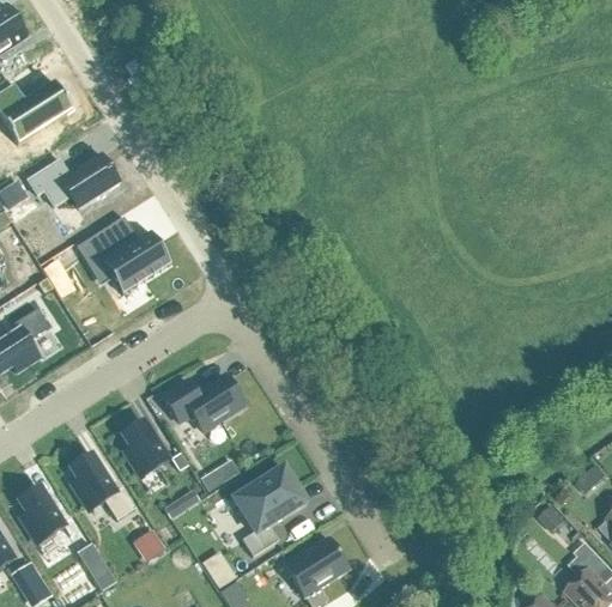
[(0,53),(26,36),(6,2),(0,6),(0,53)]
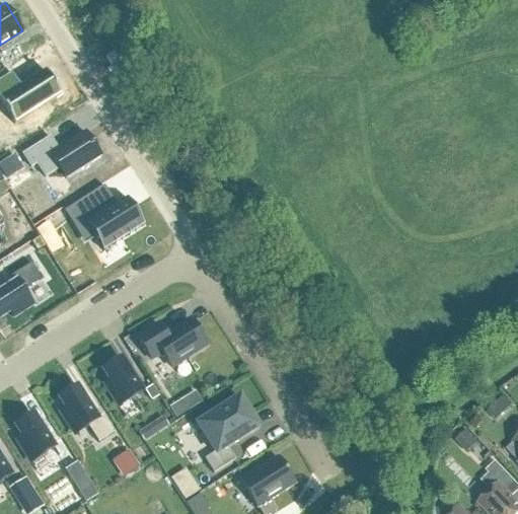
[(11,70),(0,77),(0,99),(14,122),(61,91),(46,67),(19,84),(11,70)]
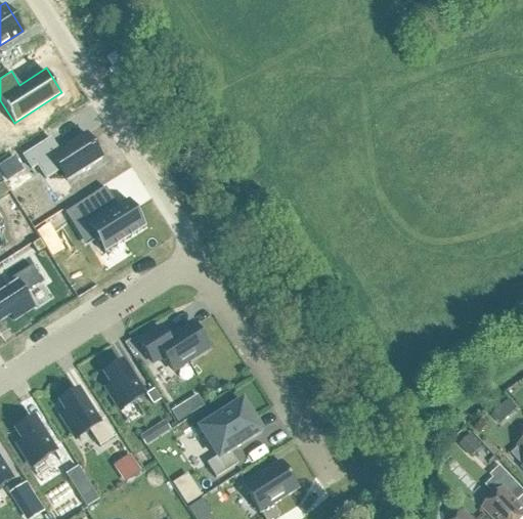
[(50,135),(23,154),(32,166),(37,163),(45,176),(59,167),(67,178),(102,156),(86,130),(58,147),(50,135)]
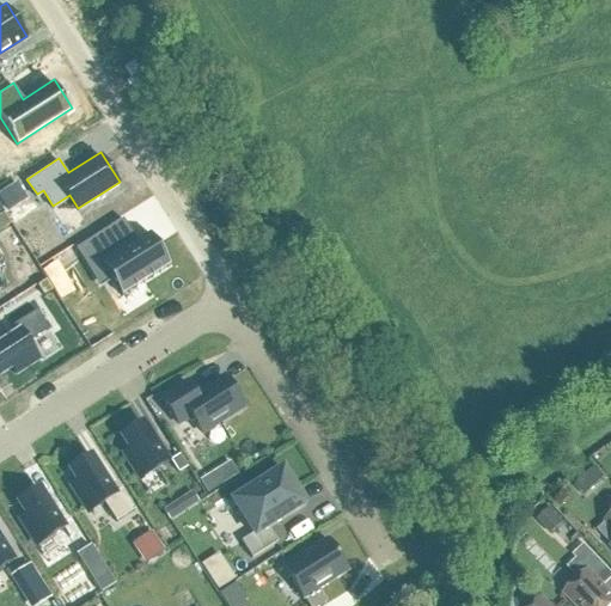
[(17,179),(0,189),(0,193),(8,206),(26,195),(17,179)]
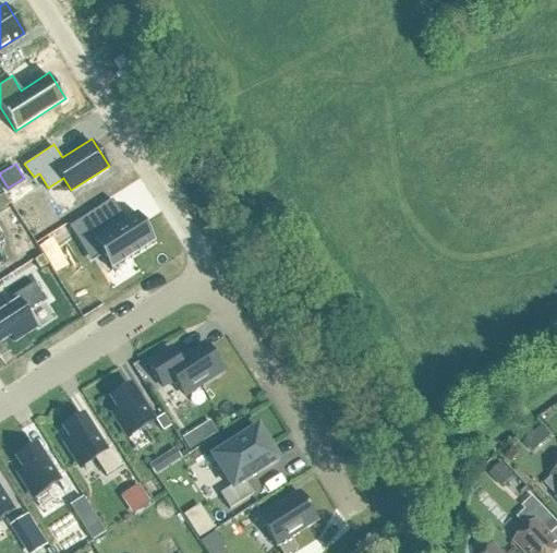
[(4,191),(0,193),(0,209),(12,203),(4,191)]
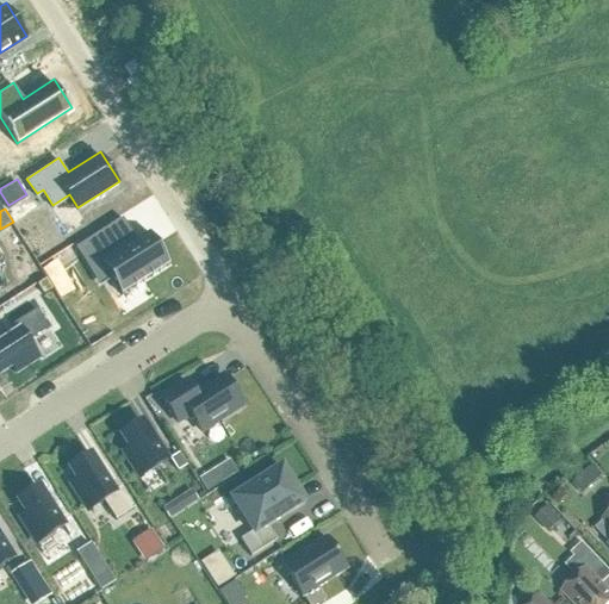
[(119,217),(87,237),(122,292),(169,261),(149,229),(134,240),(119,217)]
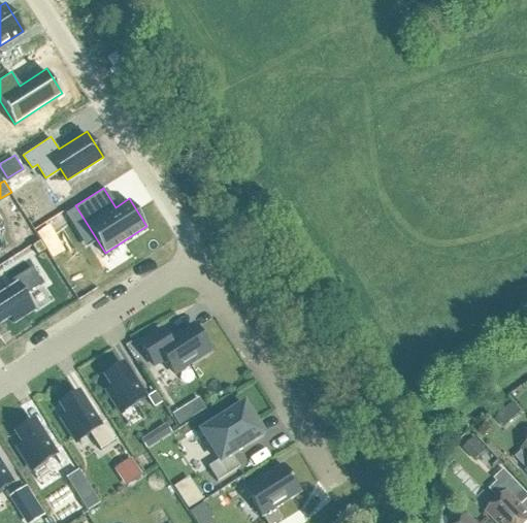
[(40,238),(32,242),(38,253),(46,248),(40,238)]
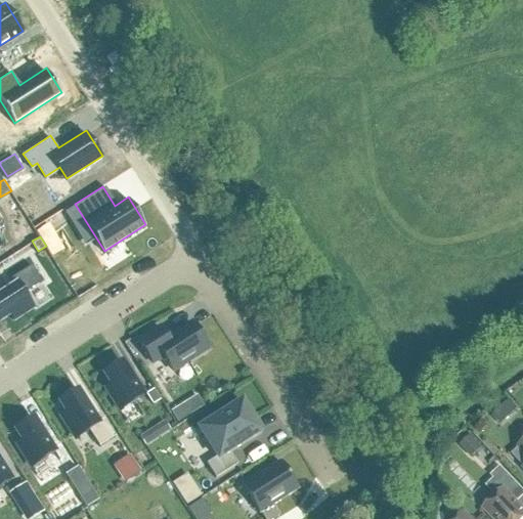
[(15,283),(0,293),(0,316),(9,311),(12,316),(34,303),(25,290),(42,278),(32,263),(11,276),(15,283)]
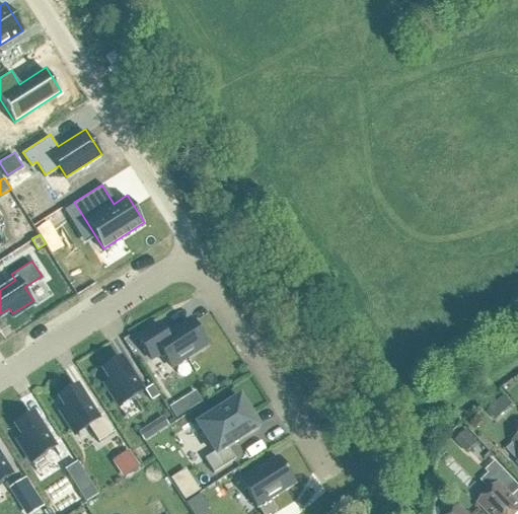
[(138,336),(151,356),(162,350),(171,364),(206,342),(191,318),(166,334),(159,321),(138,336)]
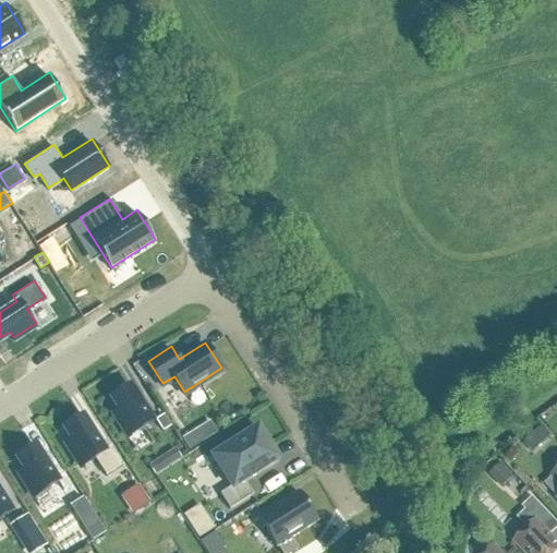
[(130,383),(111,394),(119,406),(112,409),(129,435),(154,419),(130,383)]
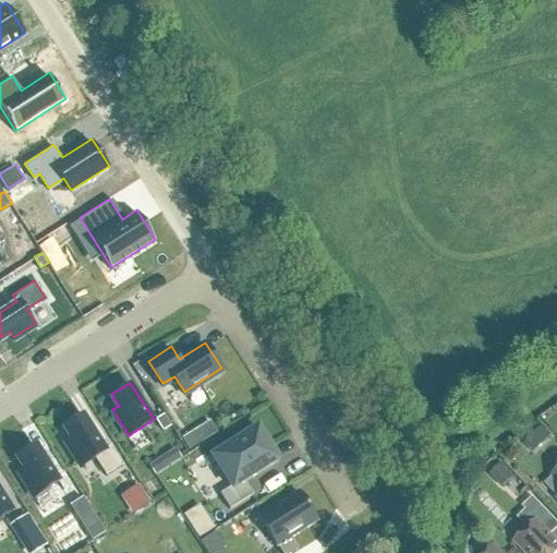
[(83,412),(64,424),(71,435),(65,440),(81,465),(95,456),(106,473),(123,463),(111,444),(105,447),(83,412)]
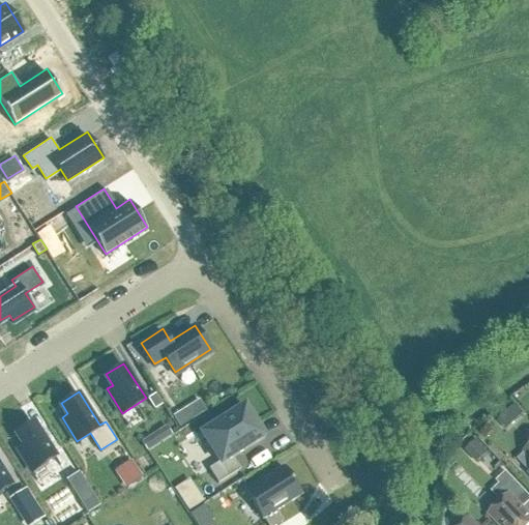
[(155,392),(147,397),(154,408),(162,403),(155,392)]
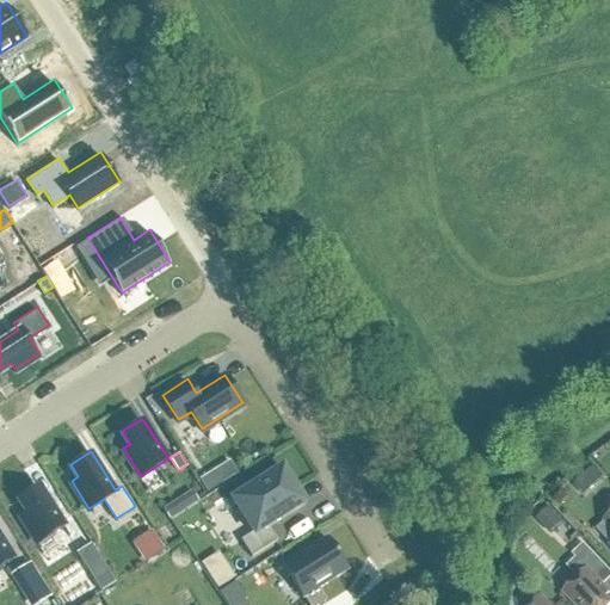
[(595,462),(575,481),(585,491),(604,471),(595,462)]
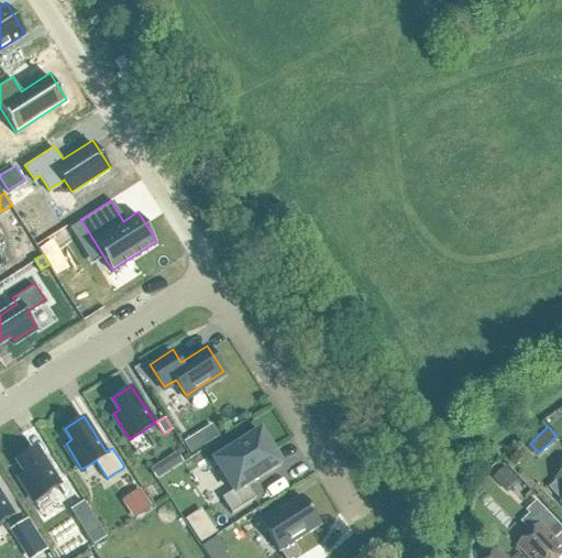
[(246,482),(281,461),(260,428),(215,458),(233,488),(222,495),(232,511),(255,496),(246,482)]
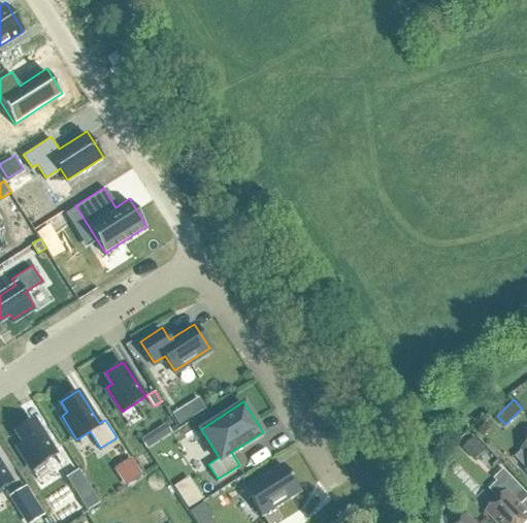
[(185,404),(172,412),(179,422),(191,415),(185,404)]
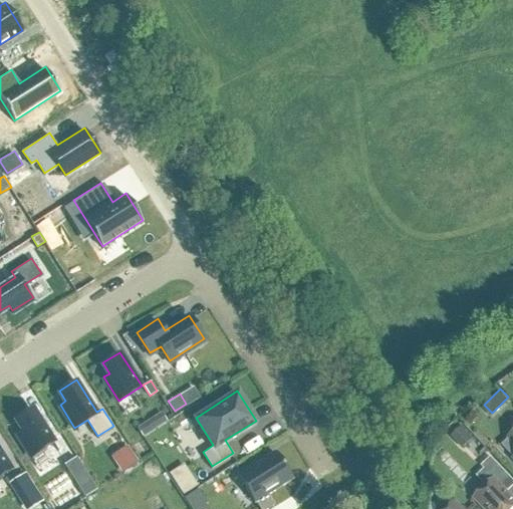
[(33,408),(16,419),(22,429),(17,432),(31,455),(54,441),(33,408)]
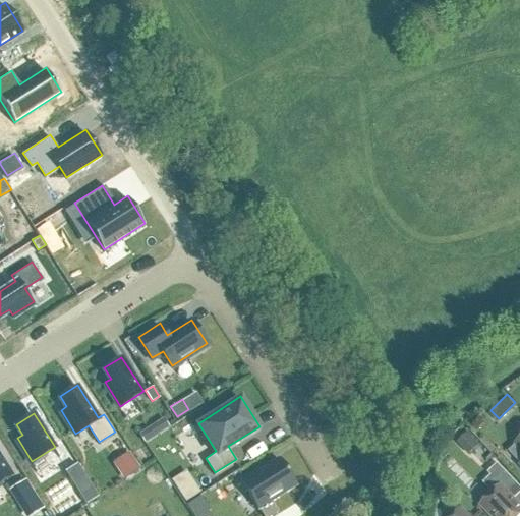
[(163,415),(155,421),(161,431),(169,425),(163,415)]
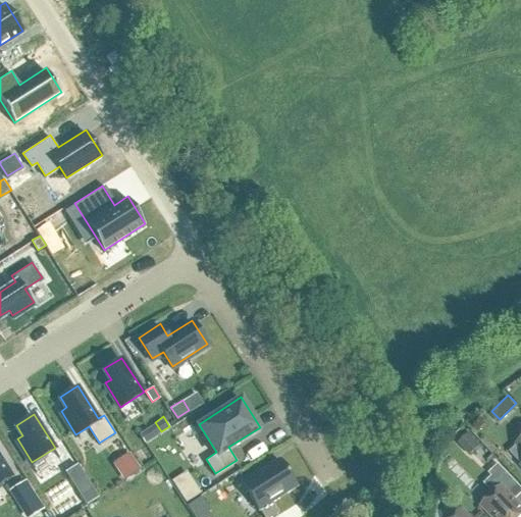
[(511,450),(520,459),(520,436),(516,443),(517,444),(511,450)]
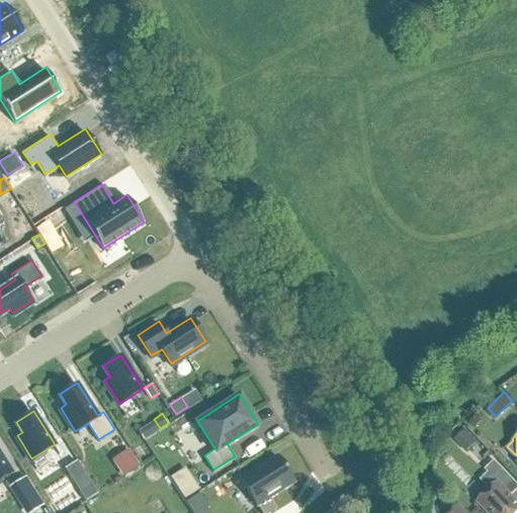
[(126,445),(111,455),(123,475),(139,464),(126,445)]
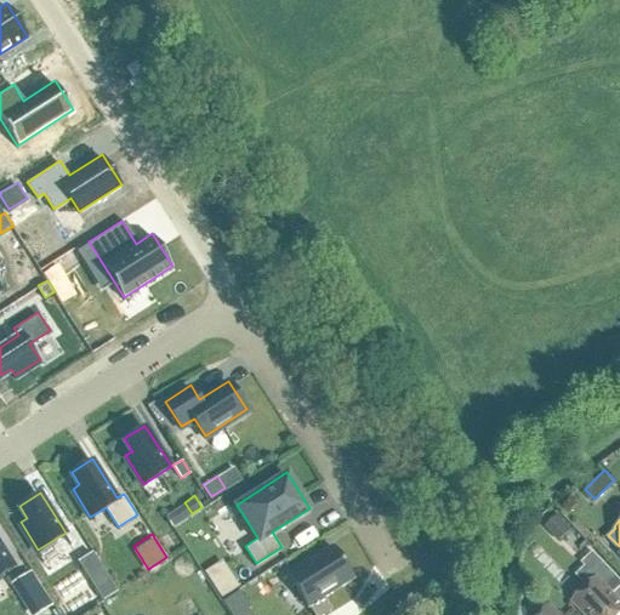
[(80,556),(92,547),(86,539),(74,547),(80,556)]
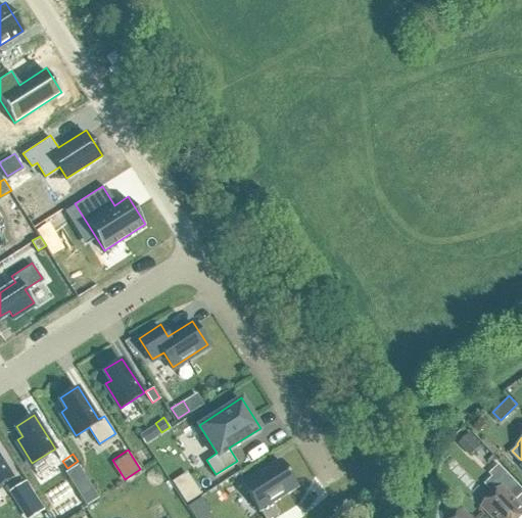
[(242,481),(266,517),(269,517),(280,512),(273,501),(297,485),(279,458),(242,481)]
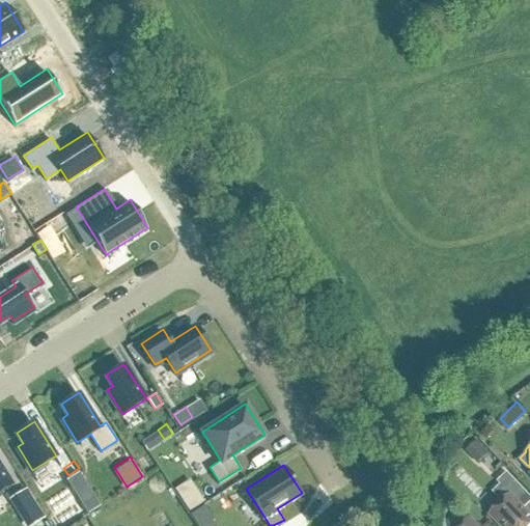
[(0,466),(0,491),(11,485),(0,466)]
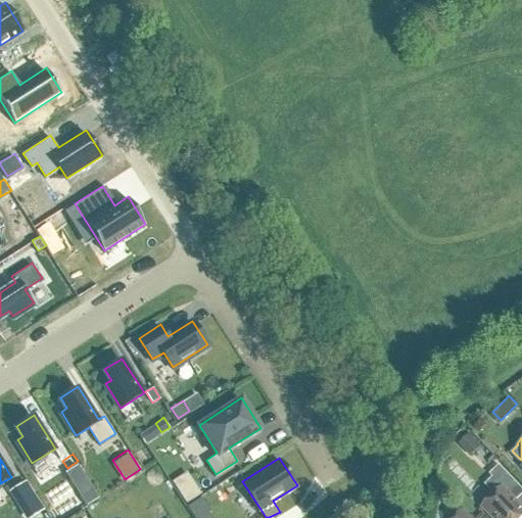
[(495,517),(520,517),(521,517),(521,504),(511,492),(520,483),(500,463),(490,471),(493,474),(485,482),(495,492),(483,505),(495,517)]
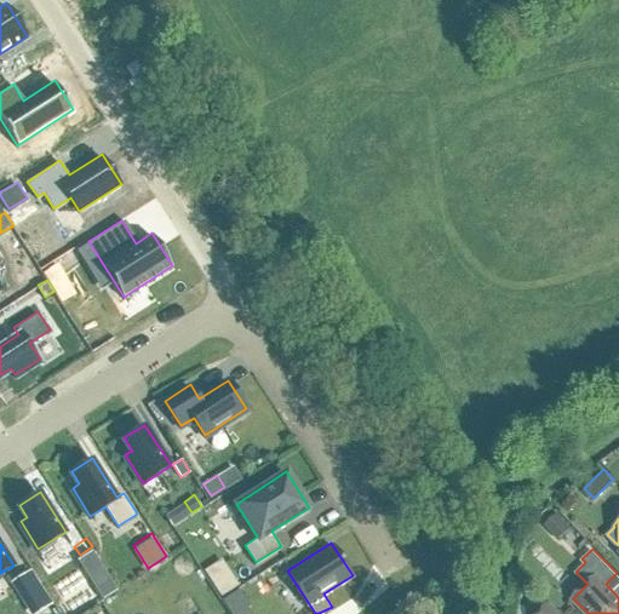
[(103,563),(89,572),(104,596),(119,587),(103,563)]
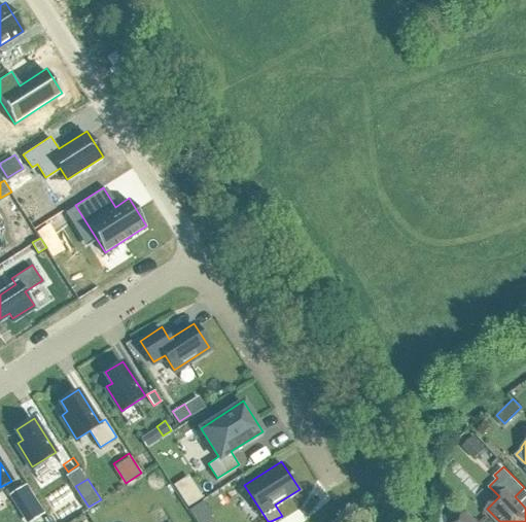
[(26,483),(12,492),(23,510),(37,500),(26,483)]
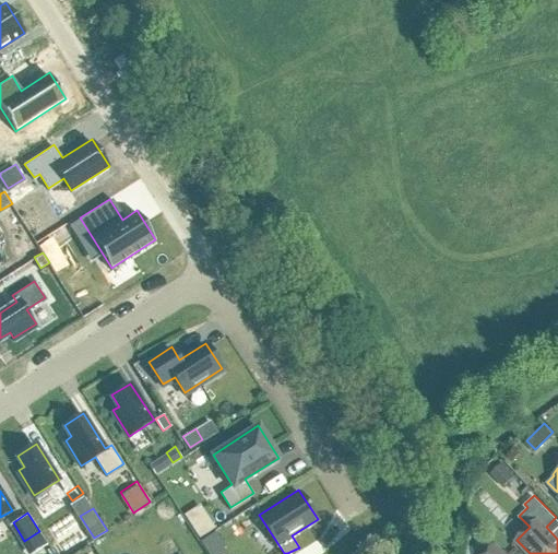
[(208,514),(192,523),(200,535),(215,525),(208,514)]
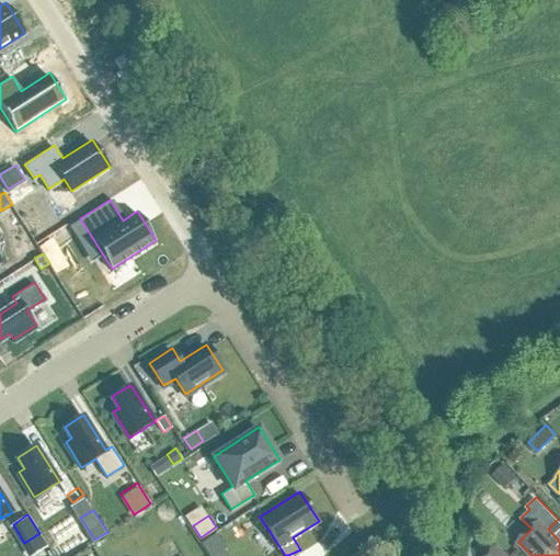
[(216,532),(201,542),(209,555),(212,555),(226,547),(216,532)]
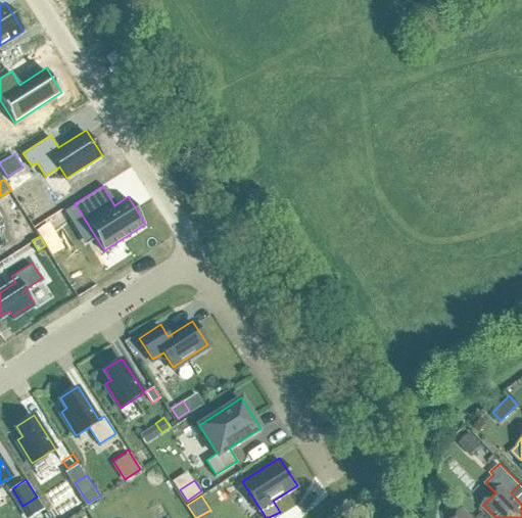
[(474,517),(465,508),(453,517),(474,517)]
